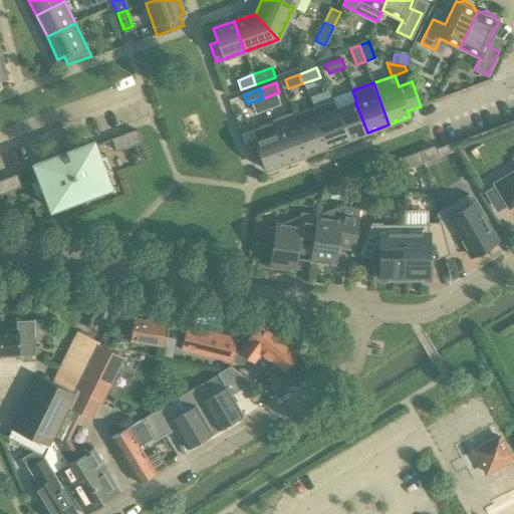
[(335,109),(337,109),(333,99),(311,107),(326,148),(347,140),(335,109)]
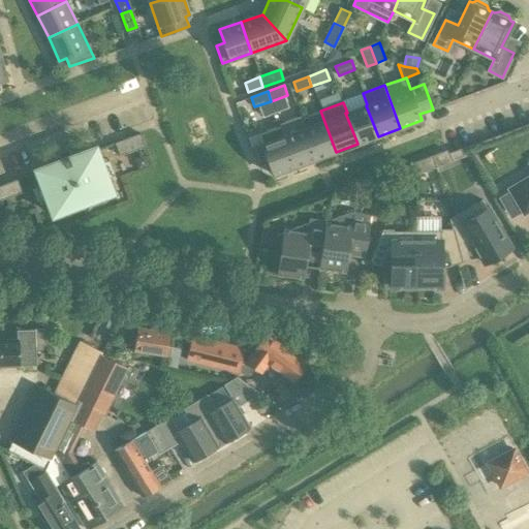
[(366,105),(347,113),(345,113),(358,144),(378,136),(366,105)]
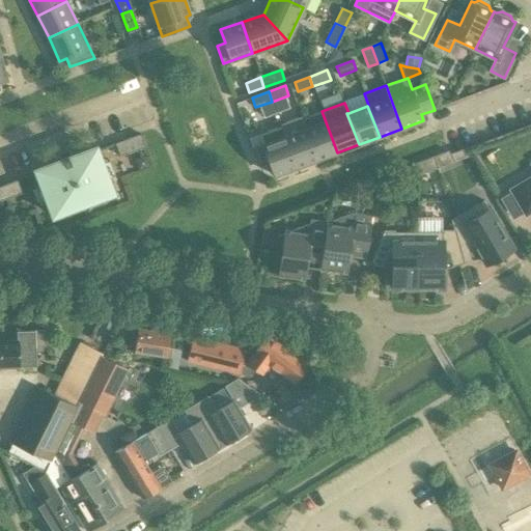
[(337,152),(322,111),(302,118),(317,160),(337,152)]
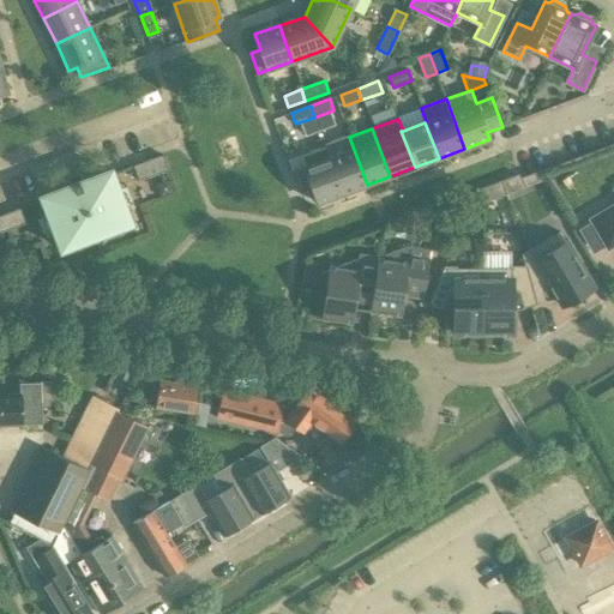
[(367,185),(349,137),(349,136),(325,144),(325,146),(343,193),(367,185)]
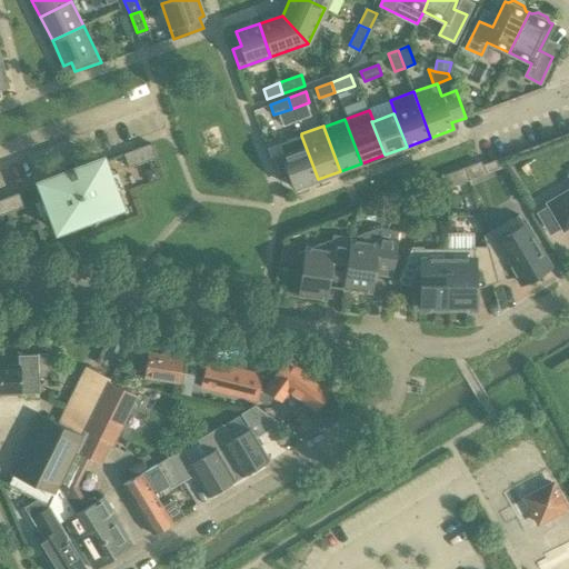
[(278,145),(281,155),(273,158),(280,177),(289,173),(295,188),(318,179),(301,136),(278,145)]
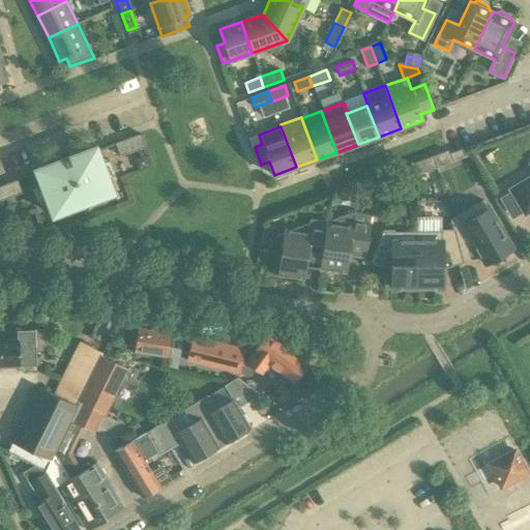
[(141,134),(116,143),(121,156),(146,147),(141,134)]
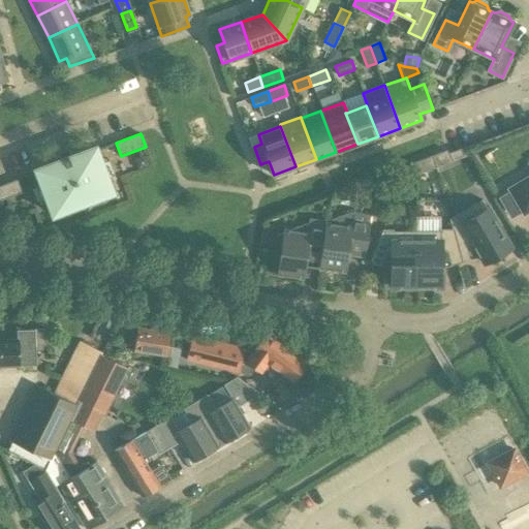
[(36,168),(42,184),(34,187),(40,203),(48,199),(54,215),(113,193),(95,147),(36,168)]
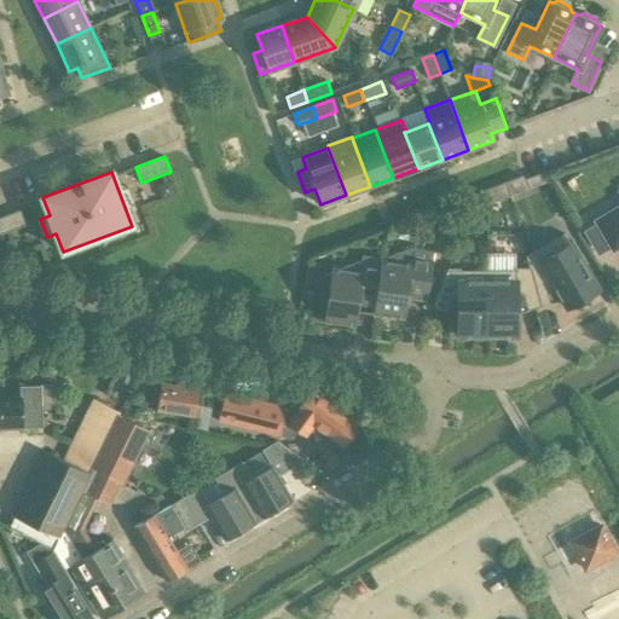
[(487,201),(487,189),(466,197),(464,209),(487,201)]
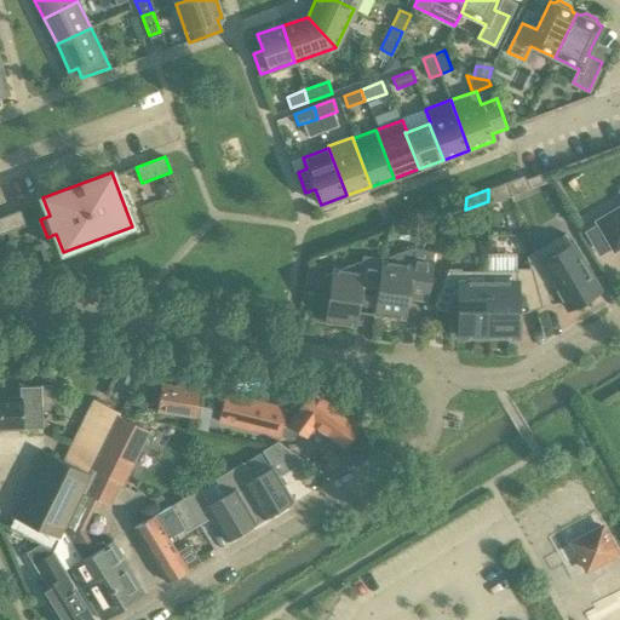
[(619,207),(596,222),(614,251),(619,247),(619,207)]
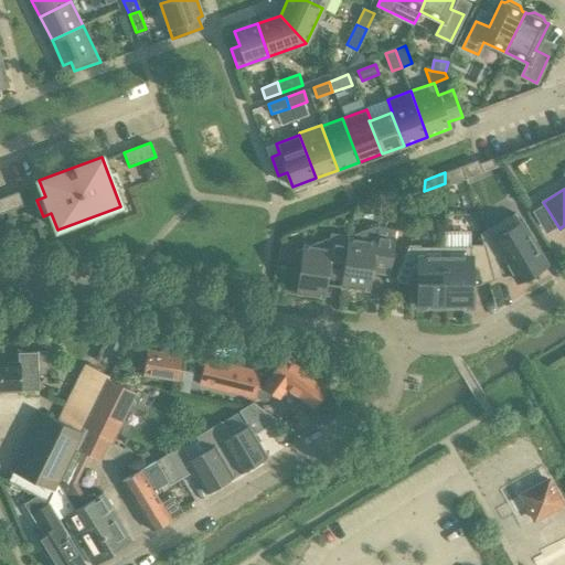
[(0,214),(24,205),(19,192),(0,199),(0,214)]
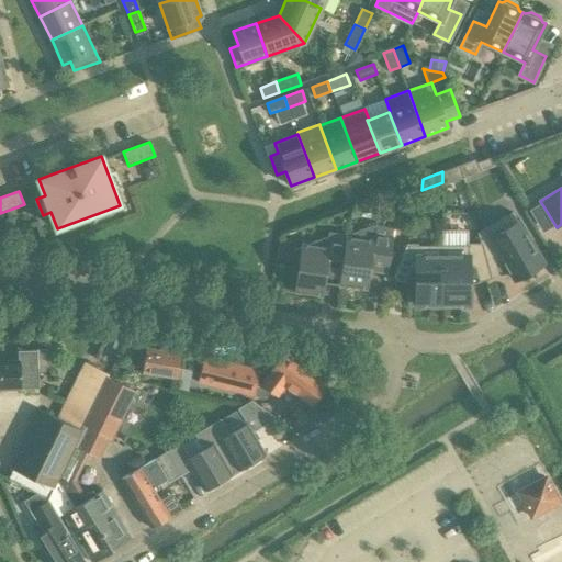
[(478,233),(481,244),(490,279),(512,272),(516,279),(542,262),(513,212),(478,233)]
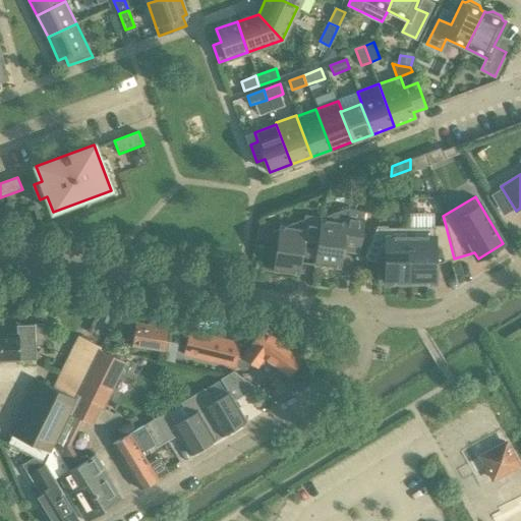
[(323,218),(315,264),(339,268),(342,249),(358,252),(364,212),(346,209),(324,218),(323,218)]
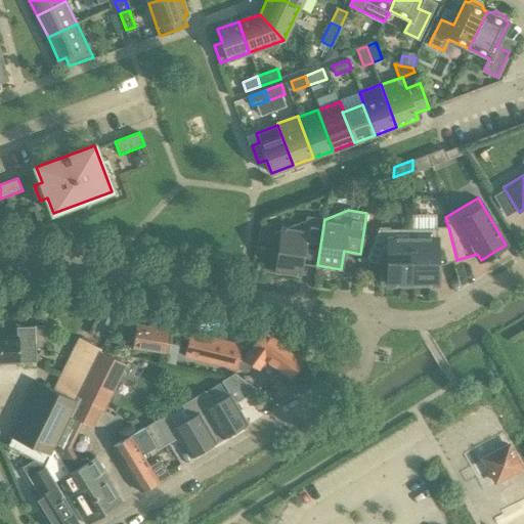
[(437,226),(437,215),(415,215),(415,226),(437,226)]
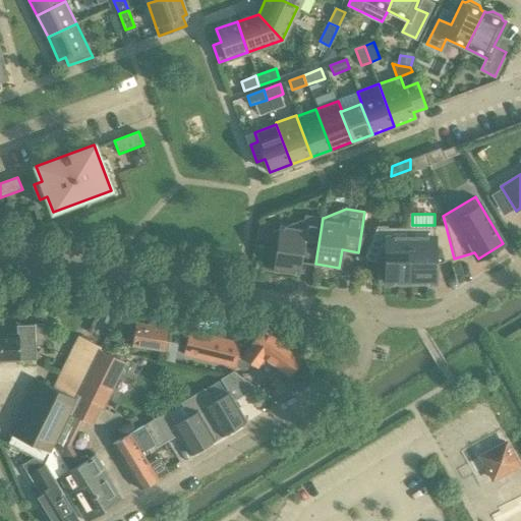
[(315,264),(323,218),(305,215),(304,220),(286,227),(280,226),(280,229),(280,230),(274,232),(278,242),(274,271),(298,274),(299,262),(315,264)]
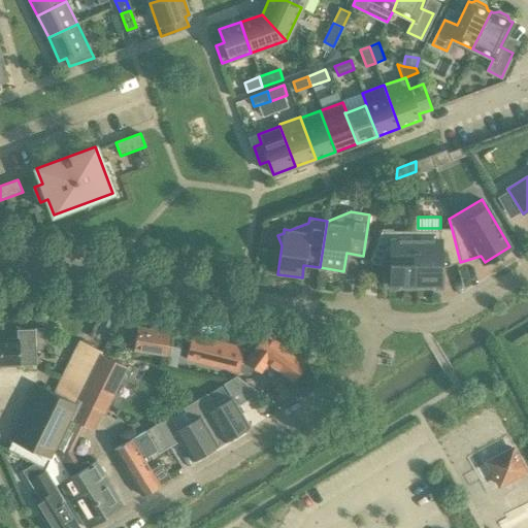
[(392,286),(416,286),(416,231),(393,231),(393,229),(383,229),(369,261),(391,270),(392,286)]
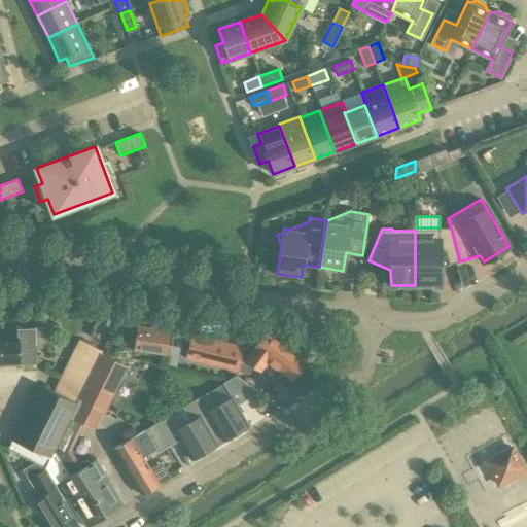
[(438,231),(415,231),(415,285),(440,285),(440,267),(459,261),(451,229),(438,229),(438,231)]
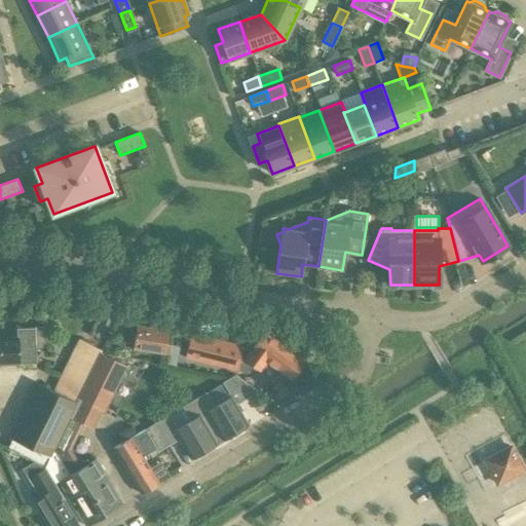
[(170,355),(172,345),(166,344),(168,332),(139,327),(135,349),(170,355)]
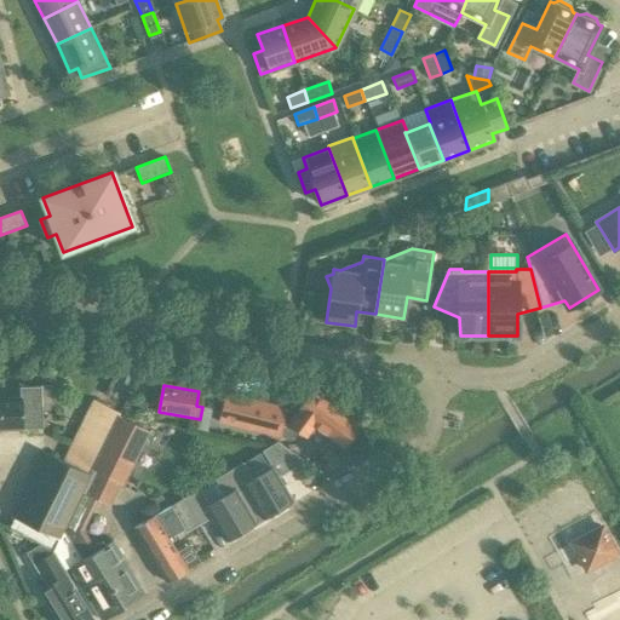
[(0,430),(42,429),(41,386),(19,388),(21,399),(0,399),(0,430)]
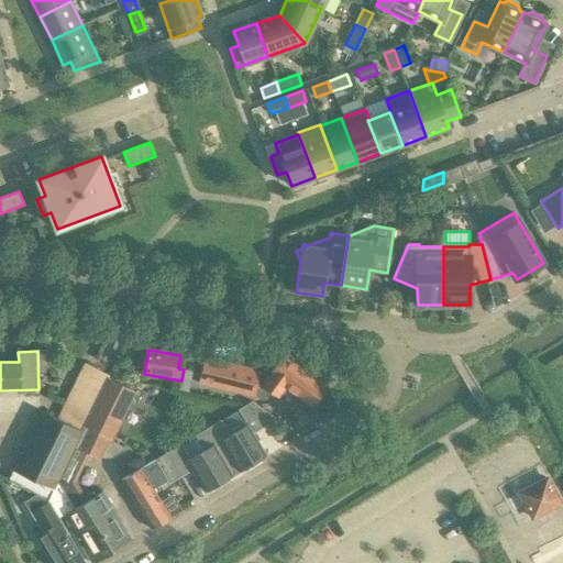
[(206,359),(202,373),(199,383),(200,384),(253,396),(262,384),(278,395),(285,386),(312,405),(324,387),(313,377),(317,372),(309,366),(305,372),(283,356),(271,374),(206,359)]
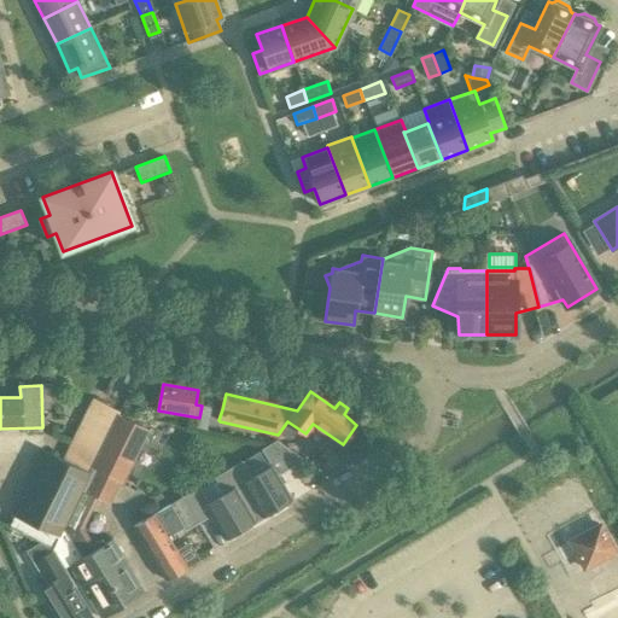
[(89,473),(120,415),(121,413),(103,404),(74,464),(47,452),(11,529),(39,543),(50,548),(63,526),(89,473)]
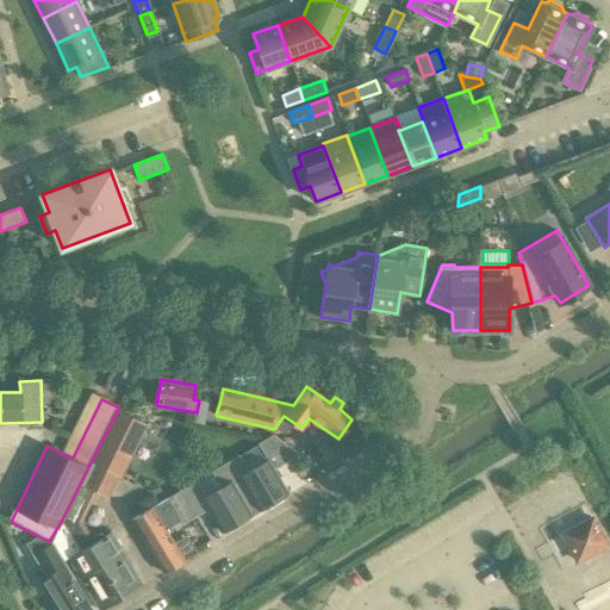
[(118,410),(88,467),(89,467),(92,461),(120,477),(147,425),(118,410)]
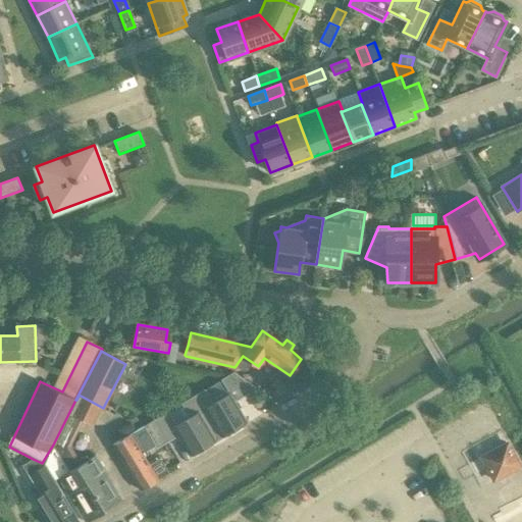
[(205,388),(194,396),(219,437),(246,421),(235,402),(257,388),(233,372),(220,379),(229,394),(213,403),(205,388)]
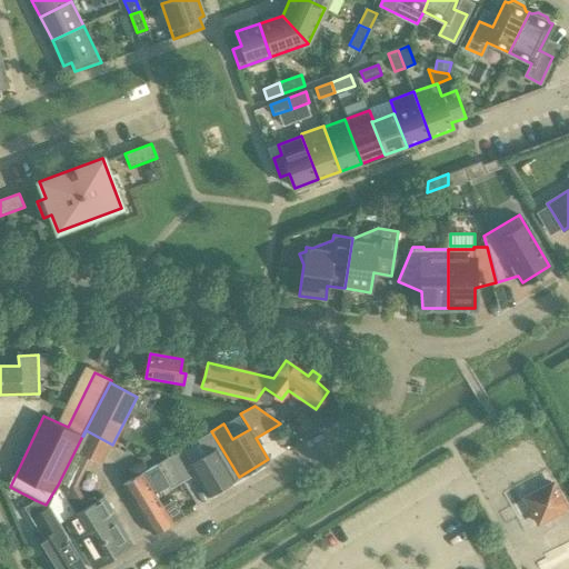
[(180,450),(169,457),(183,481),(195,475),(207,496),(239,477),(211,431),(197,439),(207,455),(189,466),(180,450)]
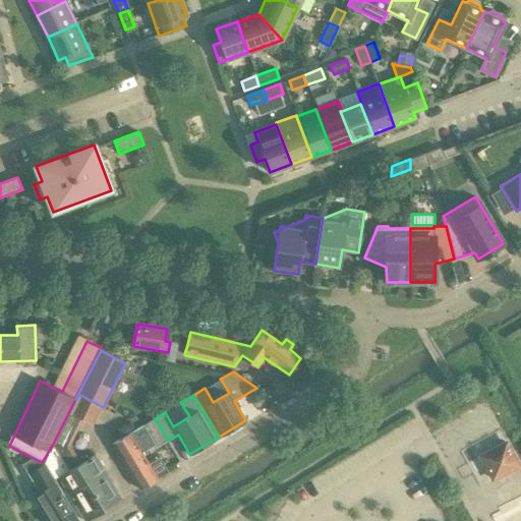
[(155,418),(113,444),(141,489),(159,479),(141,452),(146,449),(139,440),(148,435),(157,448),(168,441),(155,418)]
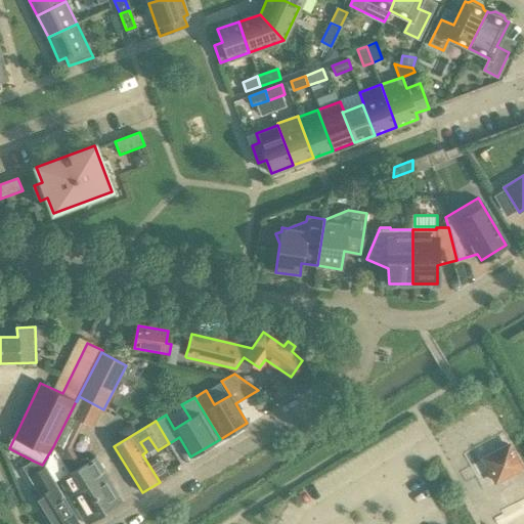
[(484,459),(496,481),(522,468),(510,444),(484,459)]
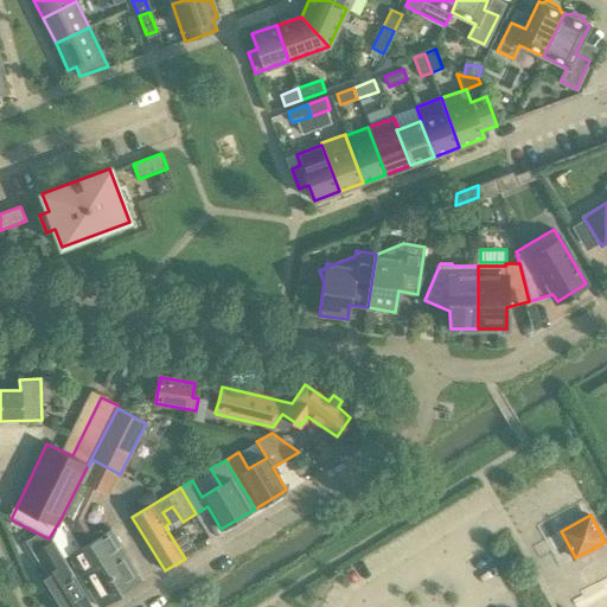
[(62,517),(49,538),(66,557),(97,606),(102,606),(121,596),(101,562),(84,573),(72,553),(81,548),(62,517)]
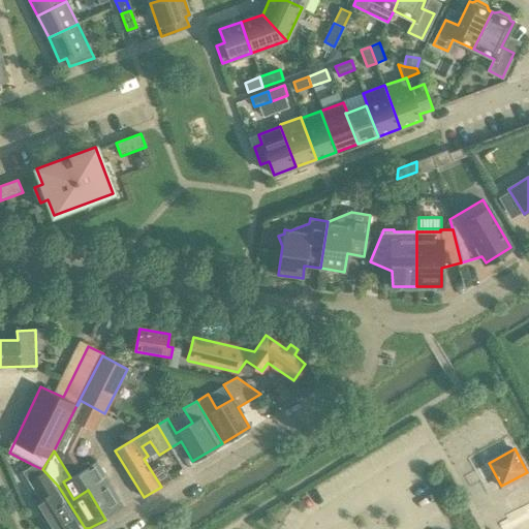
[(70,478),(70,477),(63,481),(73,499),(88,490),(105,520),(125,507),(97,462),(70,478)]
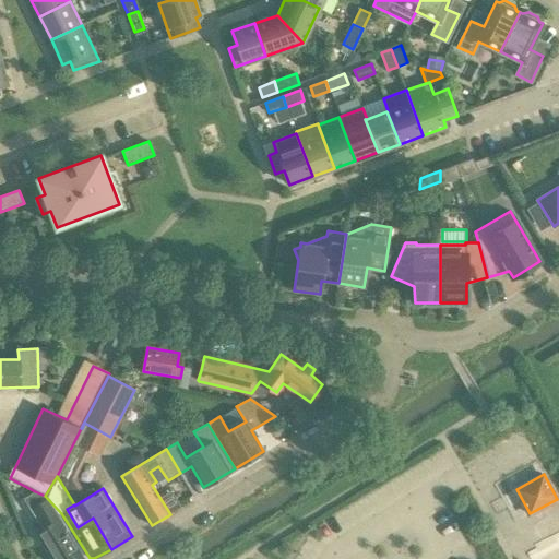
[(39,531),(47,544),(45,545),(54,558),(84,558),(68,532),(67,533),(57,516),(61,513),(45,496),(35,491),(26,497),(45,527),(39,531)]
